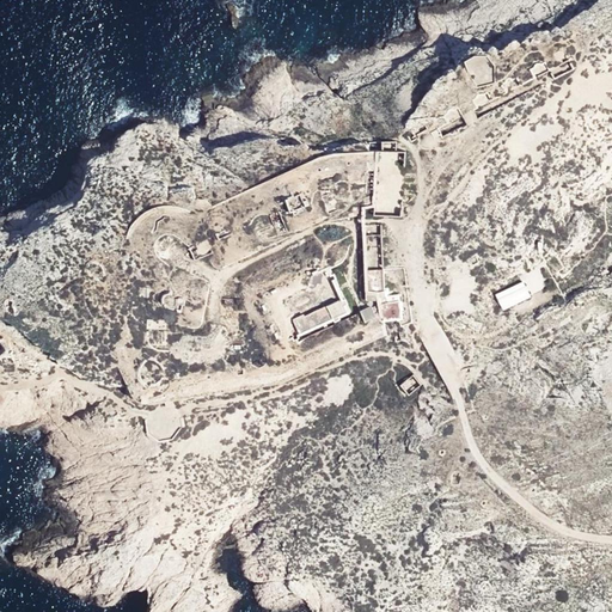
[(464,116),(467,124),(478,120),(473,110),(464,116)]
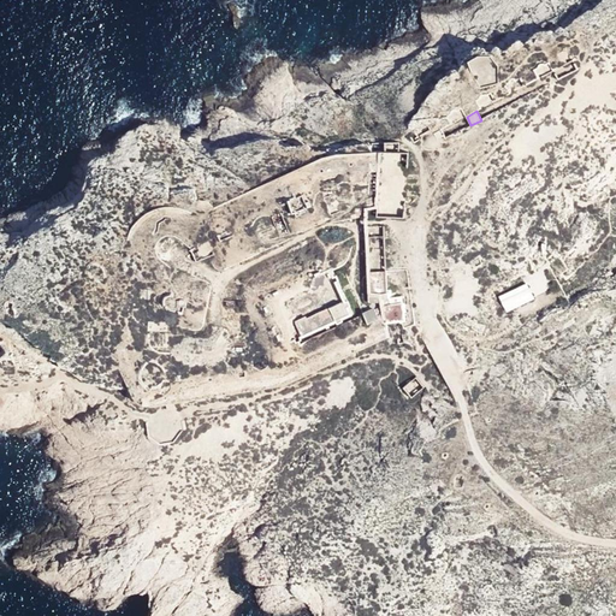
[(378,182),(378,171),(368,171),(369,182),(378,182)]
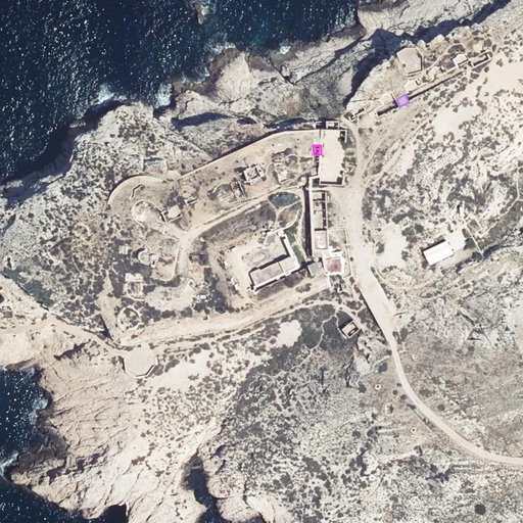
[(250,165),(244,169),(245,171),(247,179),(265,174),(262,169),(259,170),(256,162),(250,165)]
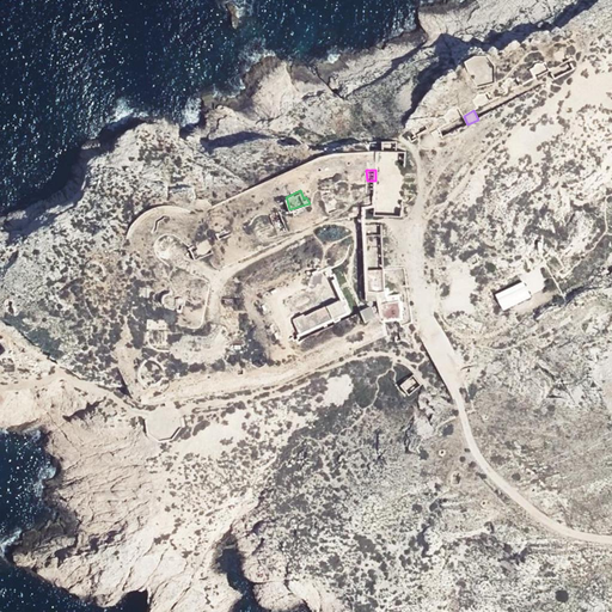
[(208,239),(189,246),(195,261),(209,255),(214,254),(208,239)]
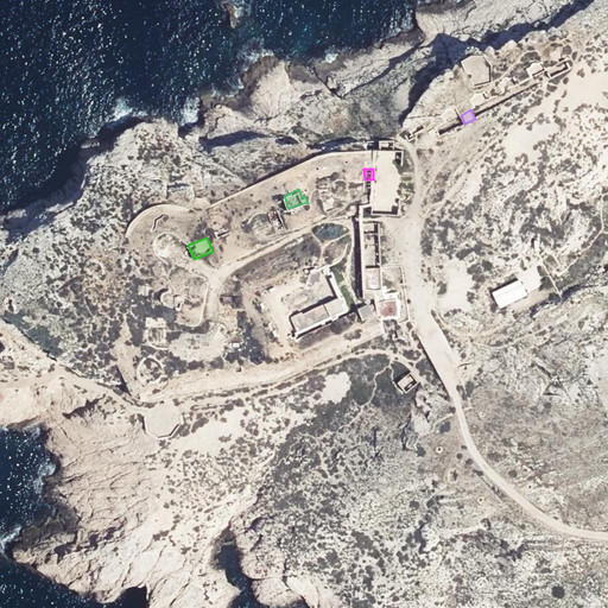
[(330,264),(335,261),(333,257),(322,261),(261,290),(285,343),(297,340),(296,335),(292,336),(290,333),(287,335),(268,292),(309,273),(321,267),(325,265),(330,264)]
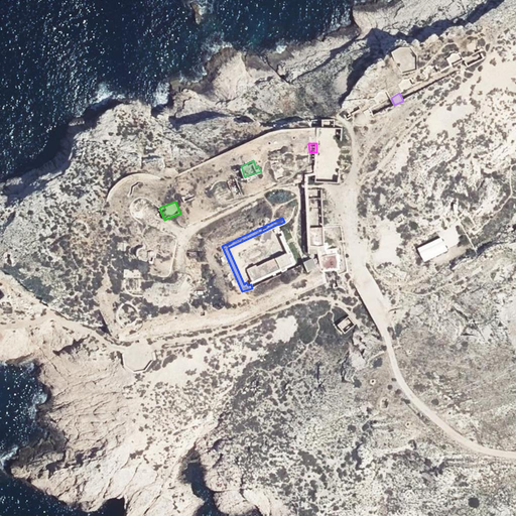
[(288,251),(287,249),(285,245),(280,234),(282,234),(280,229),(278,230),(276,225),(272,227),(262,232),(228,248),(244,284),(246,282),(248,285),(251,284),(250,281),(252,280),(281,268),(282,269),(286,267),(285,266),(294,263),(290,256),(293,255),(289,250),(288,251)]
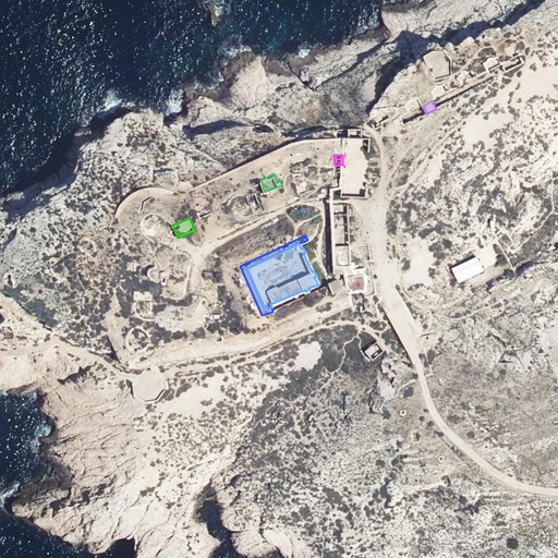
[(349,244),(334,245),(335,250),(335,263),(344,264),(346,269),(353,269),(352,263),(351,264),(349,244)]
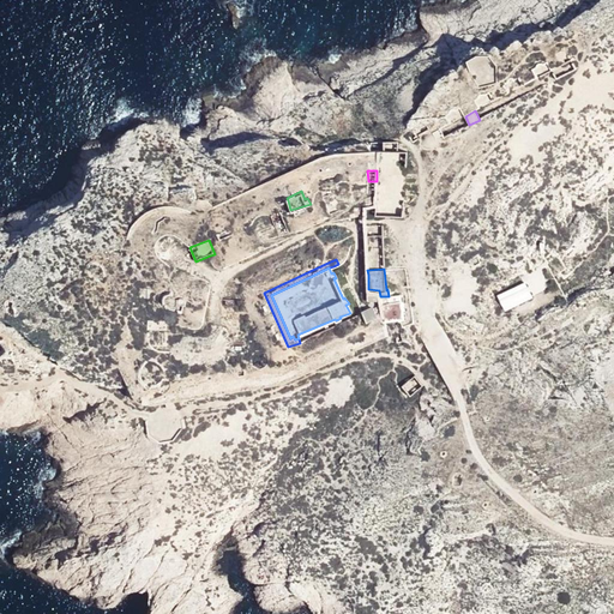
[(525,284),(499,298),(507,314),(534,300),(525,284)]
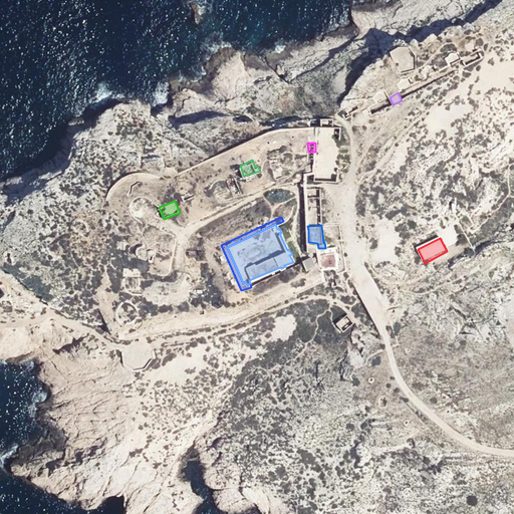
[(127,251),(130,243),(124,242),(118,241),(116,249),(122,250),(127,251)]
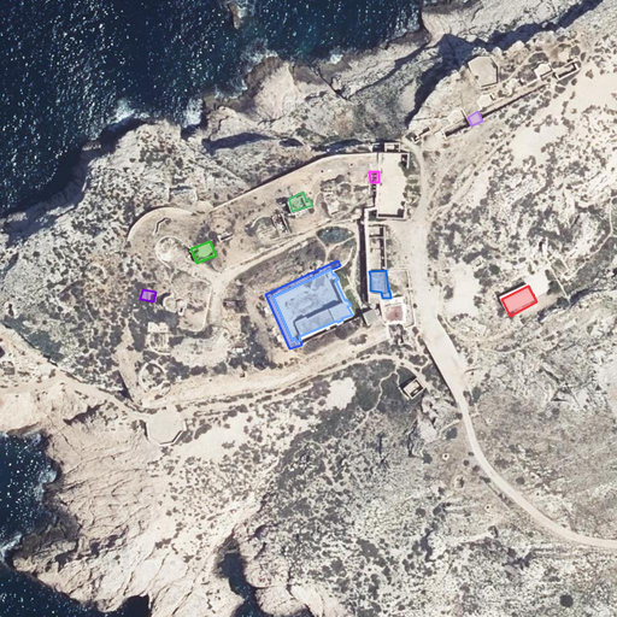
[(381,292),(370,291),(371,301),(382,300),(382,298),(381,292)]
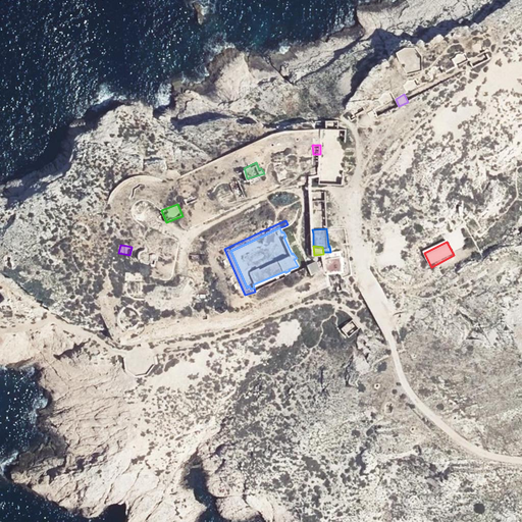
[(158,259),(158,254),(152,254),(148,253),(146,248),(144,249),(142,250),(139,251),(139,253),(139,257),(140,260),(142,262),(143,261),(146,262),(151,263),(151,265),(155,265),(156,259),(158,259)]
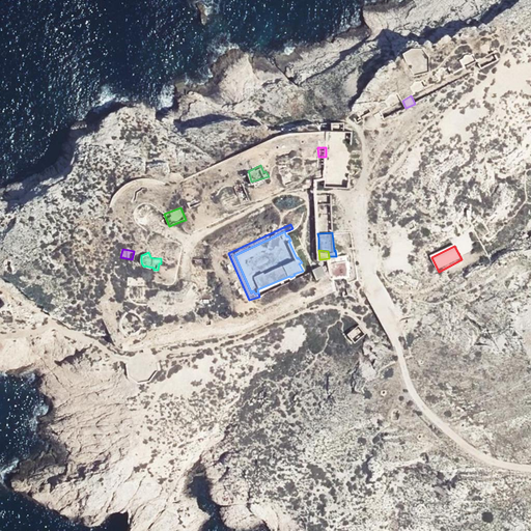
[(346,258),(330,261),(333,277),(344,275),(350,275),(346,258)]
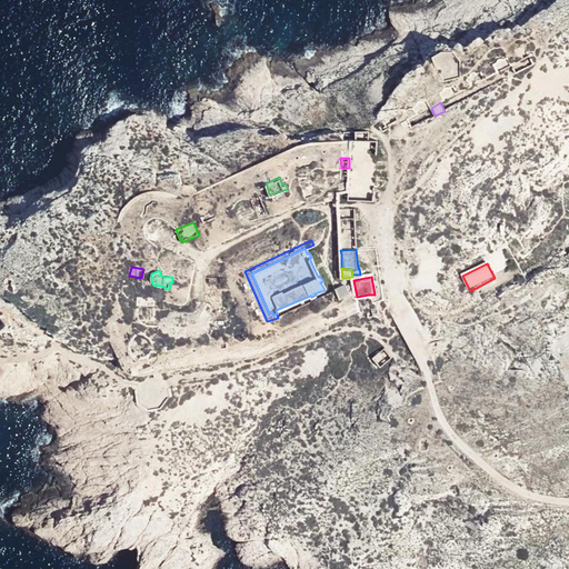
[(339,285),(335,287),(340,298),(349,293),(345,282),(339,285)]
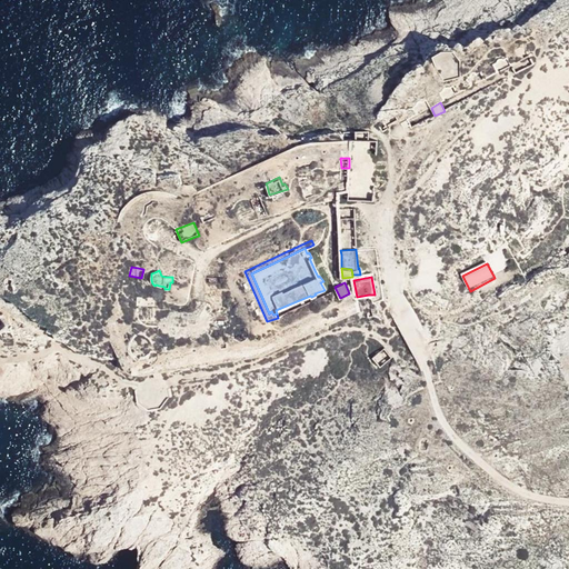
[(156,298),(137,296),(136,306),(155,306),(155,301),(156,298)]
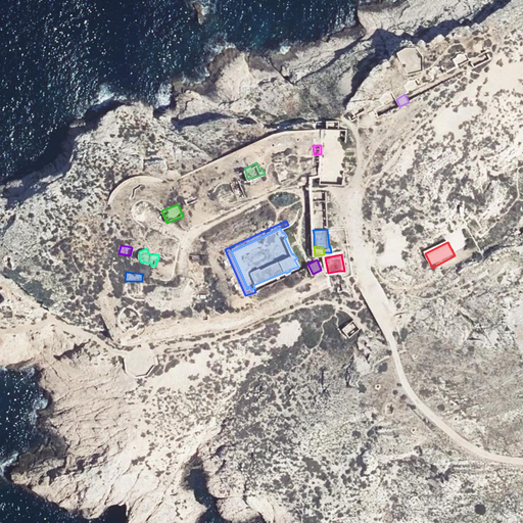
[(398,313),(398,317),(400,322),(403,324),(407,323),(409,321),(409,318),(407,315),(403,313),(398,313)]
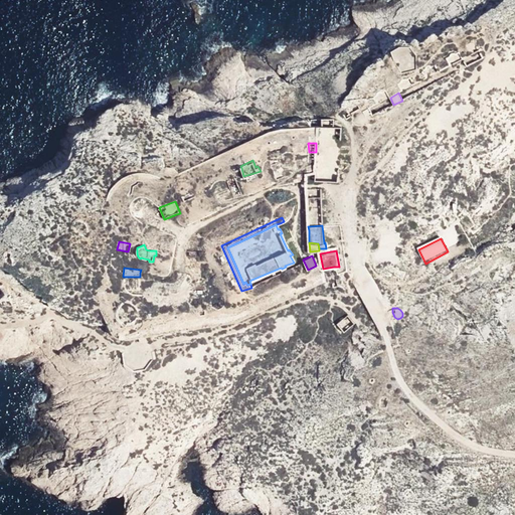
[(348,316),(337,324),(344,332),(354,325),(348,316)]
